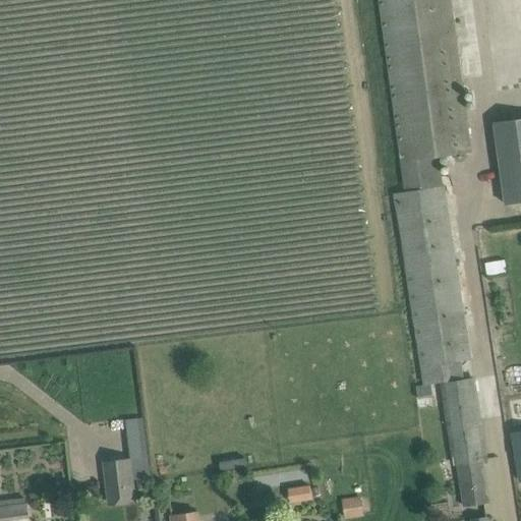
[(470,152),(452,0),(379,0),(404,192),(395,193),(407,281),(425,385),(441,382),(438,364),(471,358),(466,329),(465,320),(440,156),(455,153),(457,161),(467,159),(467,152),(470,152)]
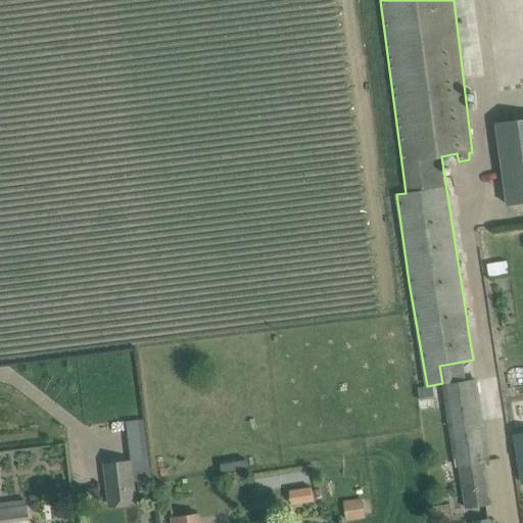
[(522,119),(495,123),(506,206),(522,203),(522,119)]
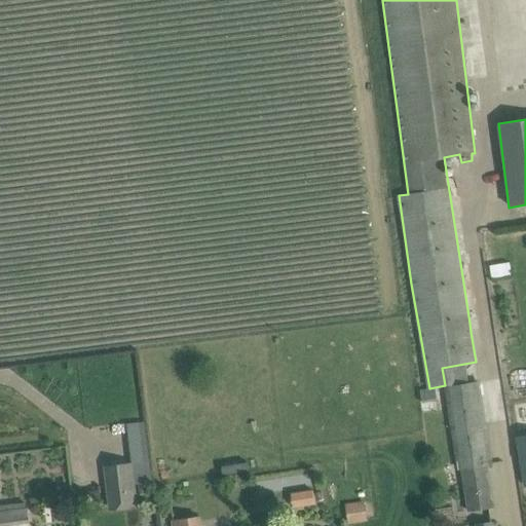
[(446,389),(447,396),(460,470),(462,470),(470,511),(497,505),(490,463),(493,463),(479,383),(446,389)]
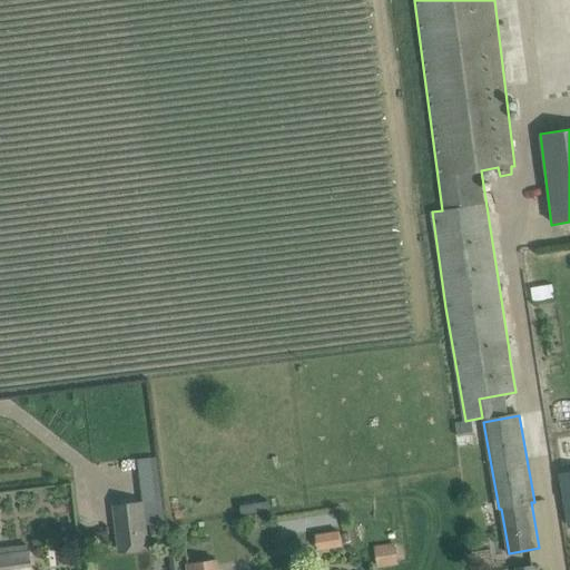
[(472,421),(457,423),(458,436),(474,435),(472,421)]
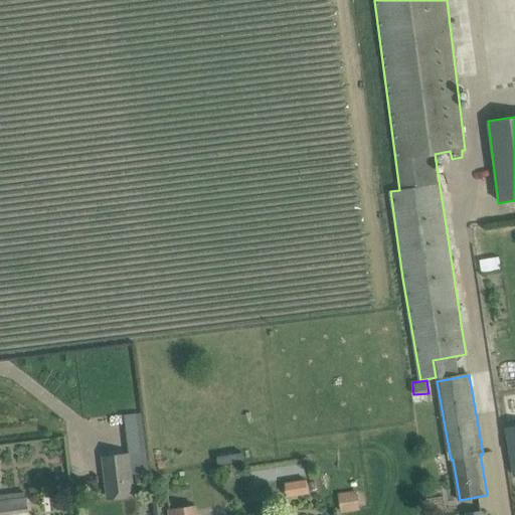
[(130,453),(102,457),(106,489),(126,486),(128,498),(136,497),(134,485),(130,453)]
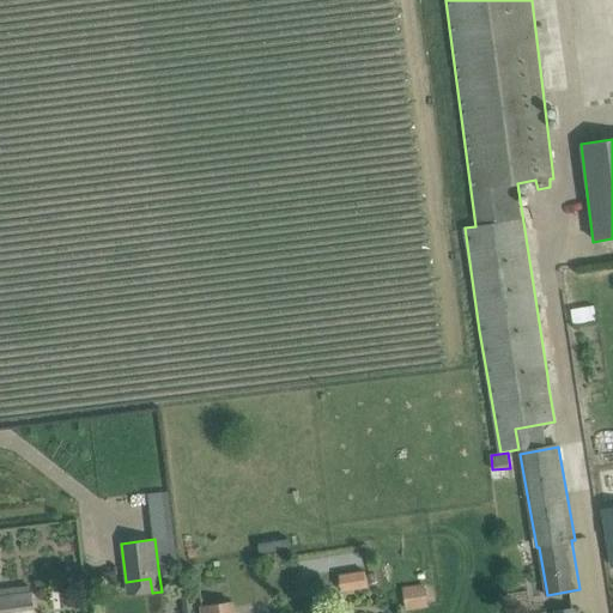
[(365,570),(339,574),(343,592),(368,588),(365,570)]
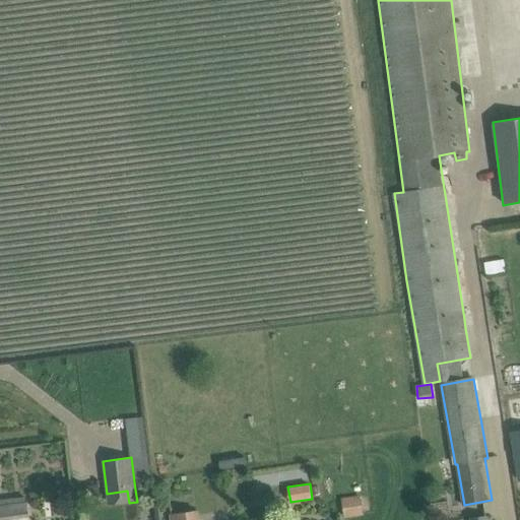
[(0,499),(0,519),(29,519),(26,496),(0,499)]
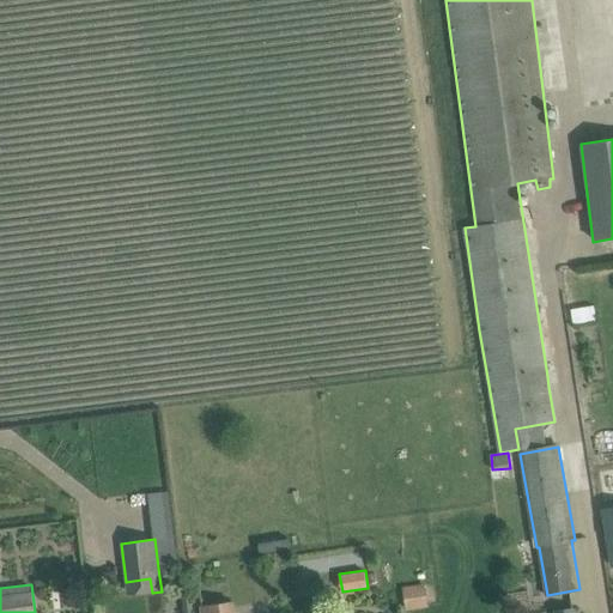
[(425,584),(402,587),(406,611),(428,607),(425,584)]
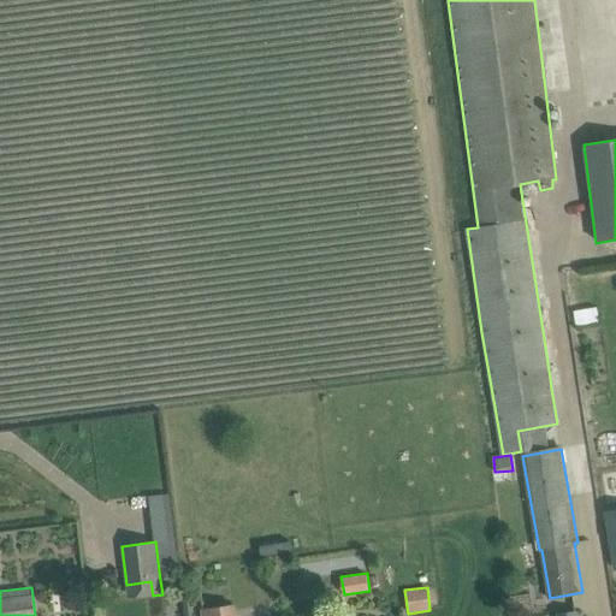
[(237,615),(236,604),(201,609),(201,615),(237,615)]
